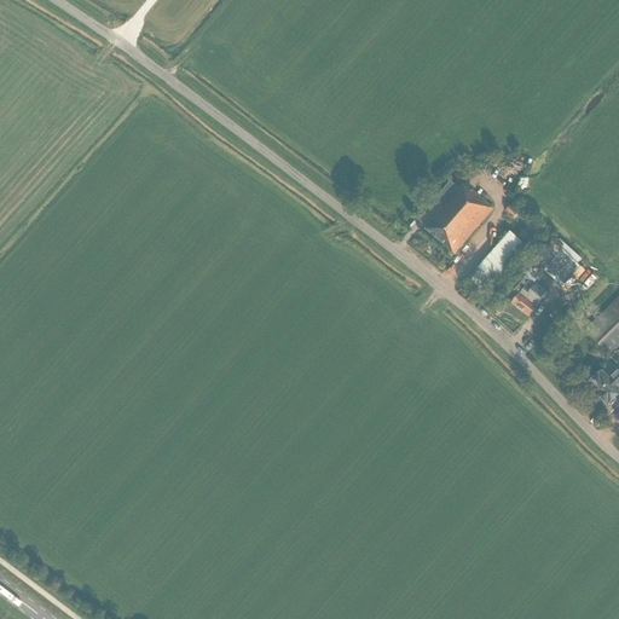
[(470,194),(462,186),(458,190),(451,183),(435,201),(443,207),(424,229),(455,255),(493,210),(472,191),(470,194)]
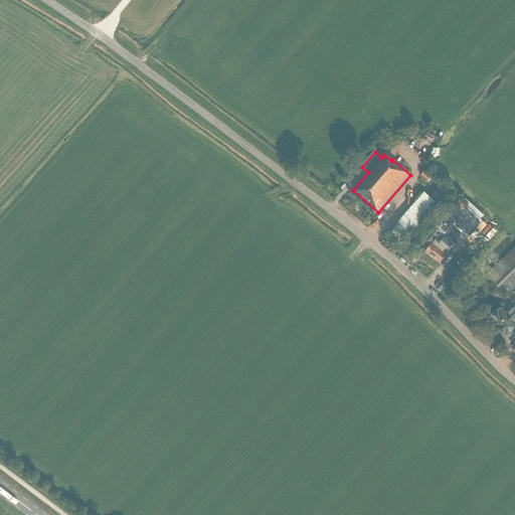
[(432,178),(424,172),(420,177),(427,183),(432,178)]
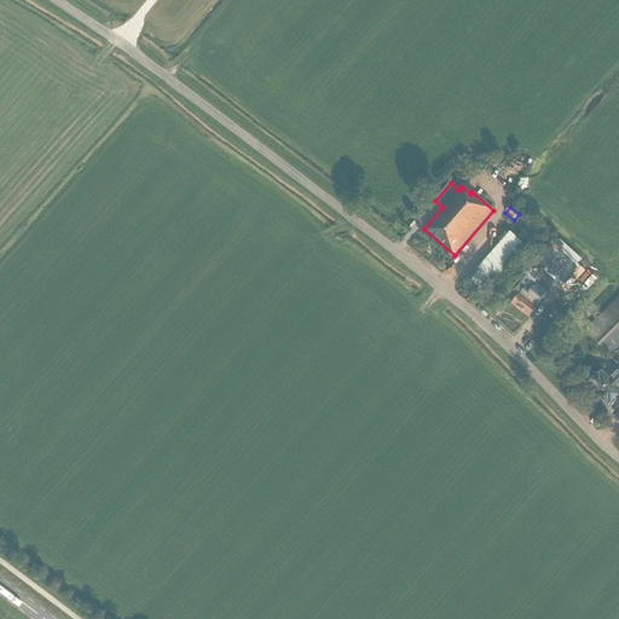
[(531,224),(516,239),(510,233),(479,268),(495,282),(525,247),(528,249),(542,235),(531,224)]
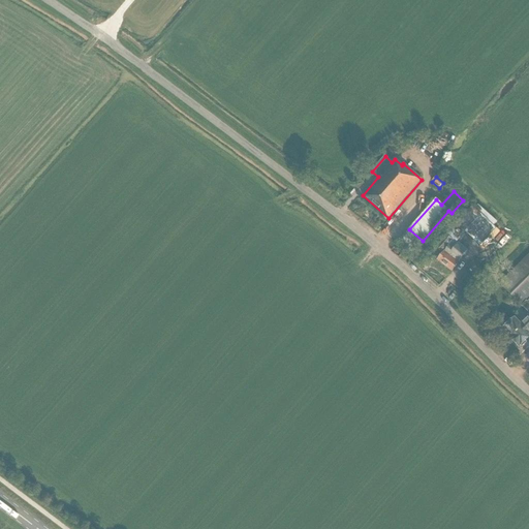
[(465,232),(480,246),(496,229),(495,227),(472,207),(447,235),(448,235),(435,249),(441,253),(453,240),(457,242),(465,232)]
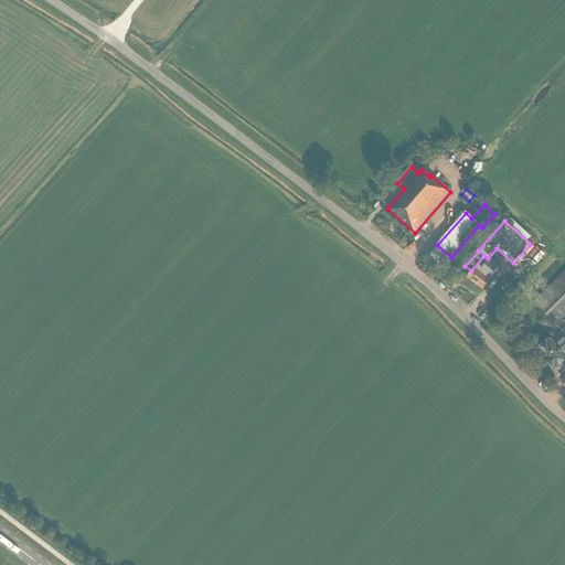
[(467,278),(482,290),(489,281),(489,280),(500,267),(490,260),(487,264),(484,263),(483,265),(480,263),(467,278)]
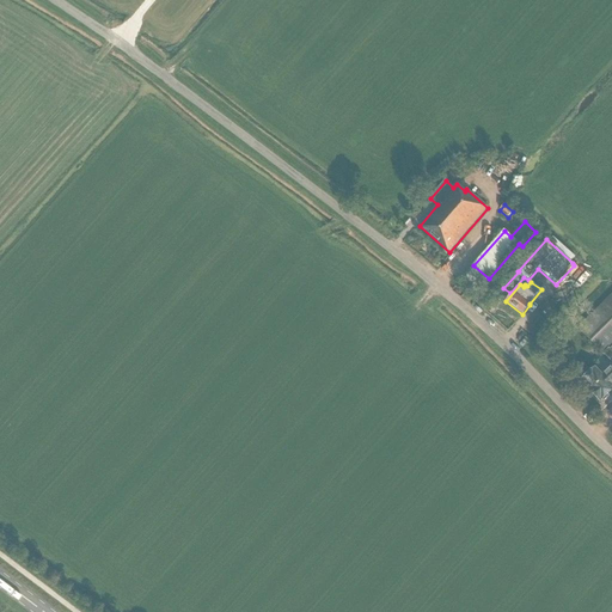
[(611,294),(577,329),(604,355),(605,355),(611,362),(611,365),(601,375),(595,368),(582,381),(592,391),(591,391),(600,402),(603,401),(604,402),(610,397),(609,395),(611,390),(611,386),(611,385),(611,294)]
